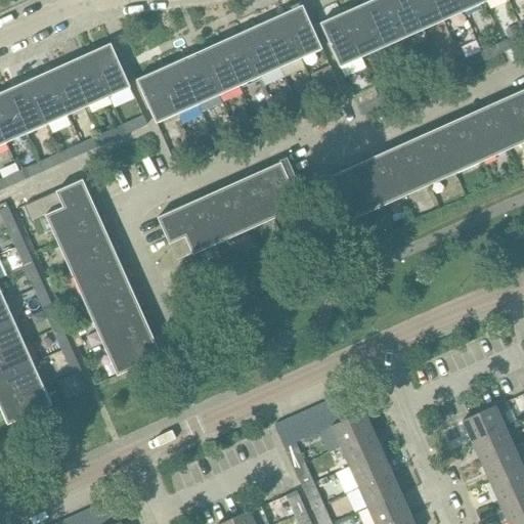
[(382,49),(402,40),(384,0),(372,0),(362,4),(382,49)]
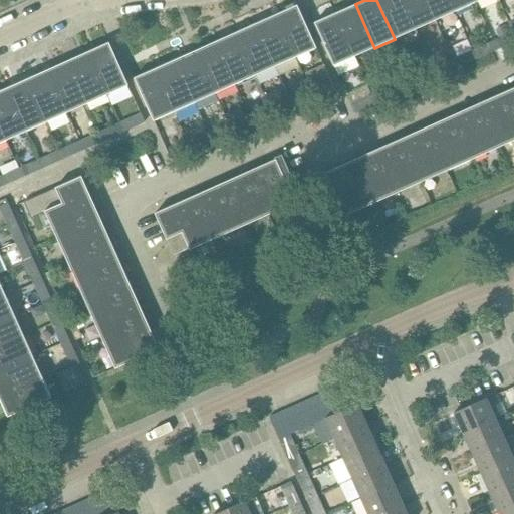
[(376,0),(395,39),(415,29),(402,0),(376,0)]
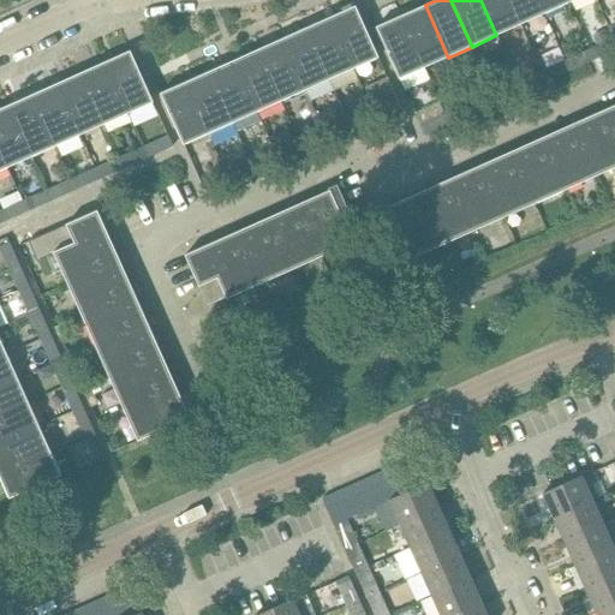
[(481,0),(496,35),(520,24),(509,0),(481,0)]
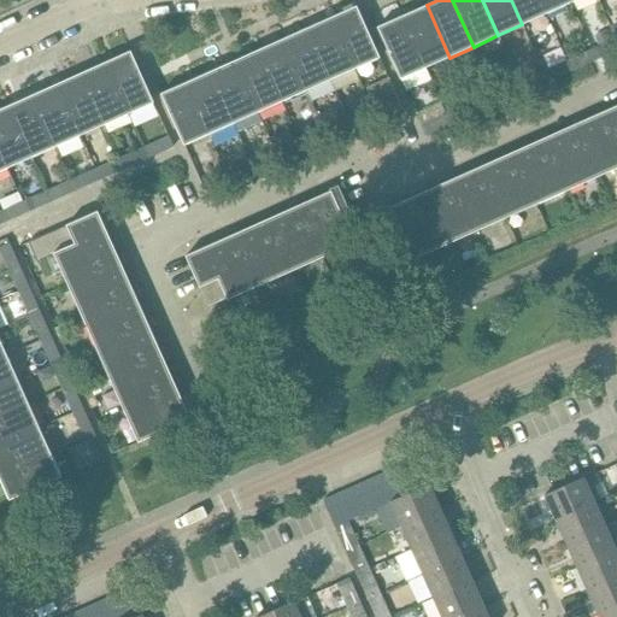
[(511,0),(522,24),(547,13),(540,0),(511,0)]
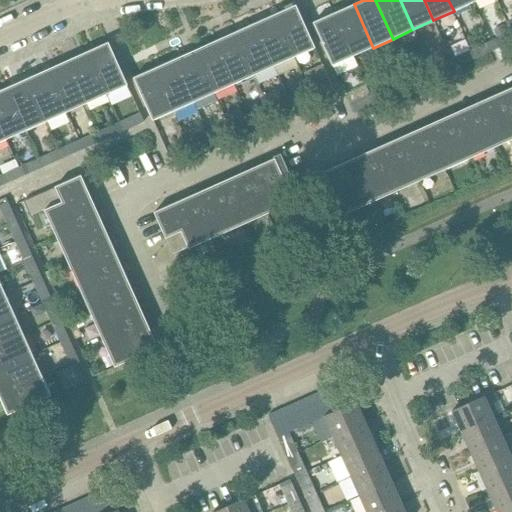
[(448,0),(454,11),(474,2),(472,0),(448,0)]
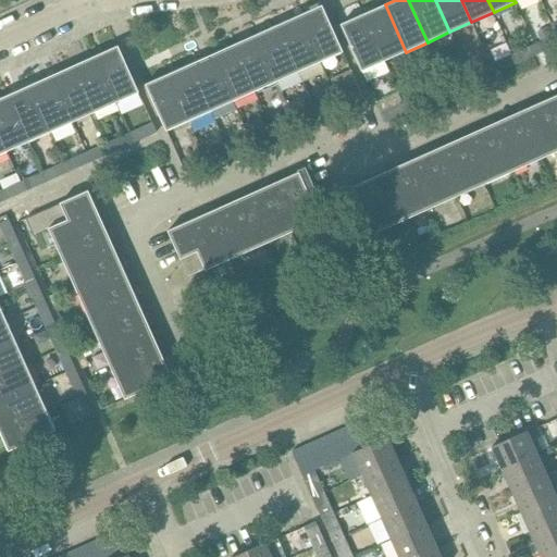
[(363,14),(384,62),(406,52),(385,4),(363,14)]
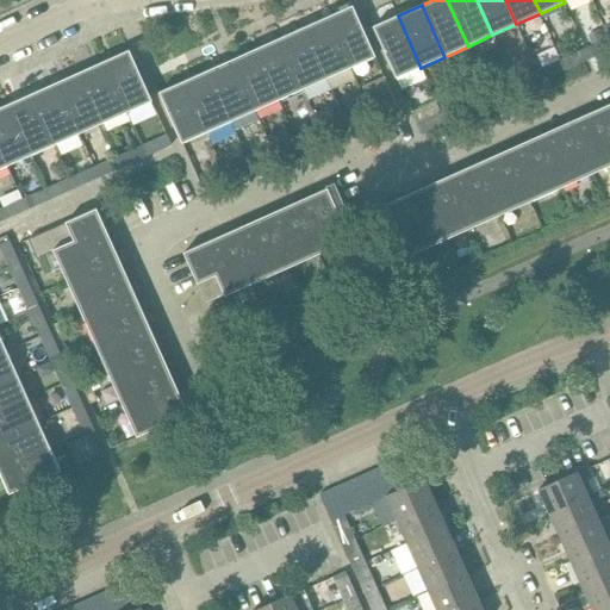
[(350,68),(375,57),(353,6),(328,17),(350,68)]
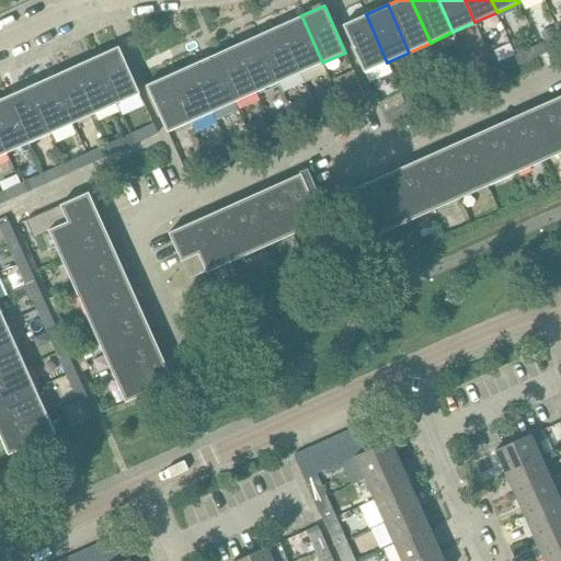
[(366,14),(343,25),(369,83),(392,73),(387,63),(366,14)]
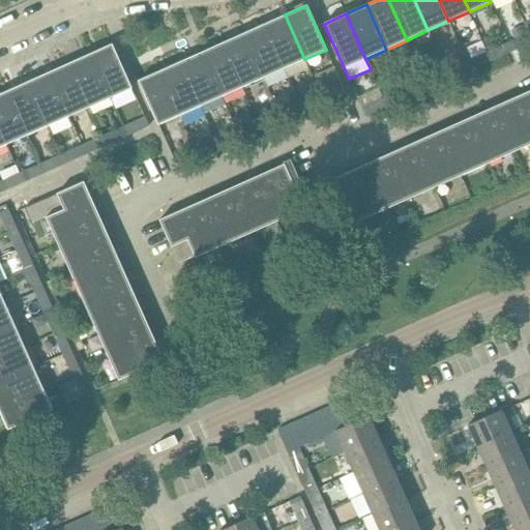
[(284,68),(304,59),(285,15),(264,24),(284,68)]
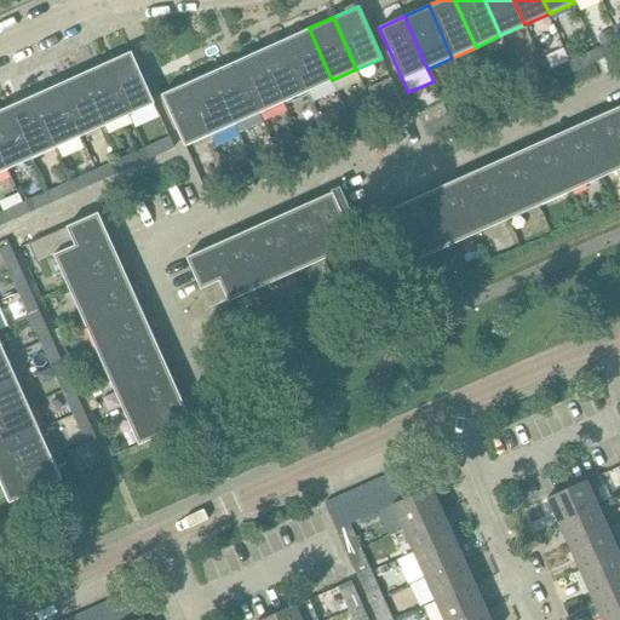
[(308,91),(332,80),(309,28),(285,39),(308,91)]
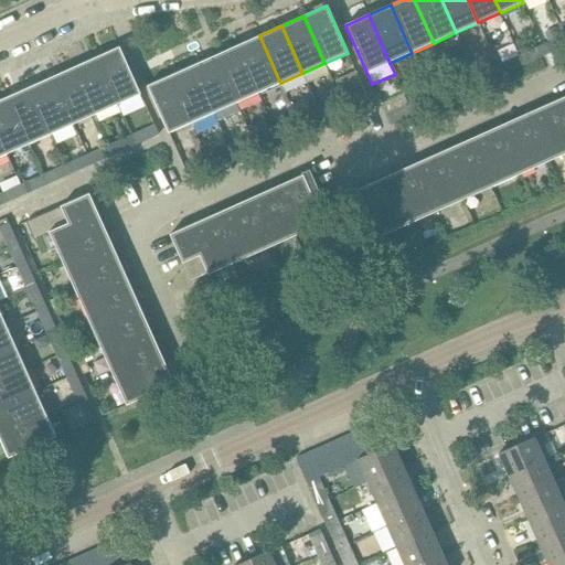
[(555,28),(544,33),(548,43),(560,38),(555,28)]
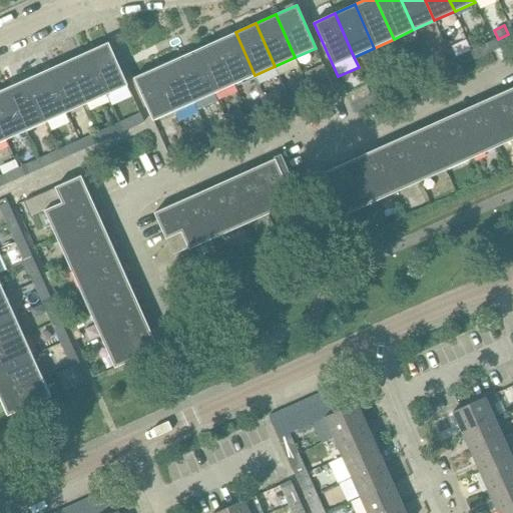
[(215,42),(234,84),(254,75),(235,32),(215,42)]
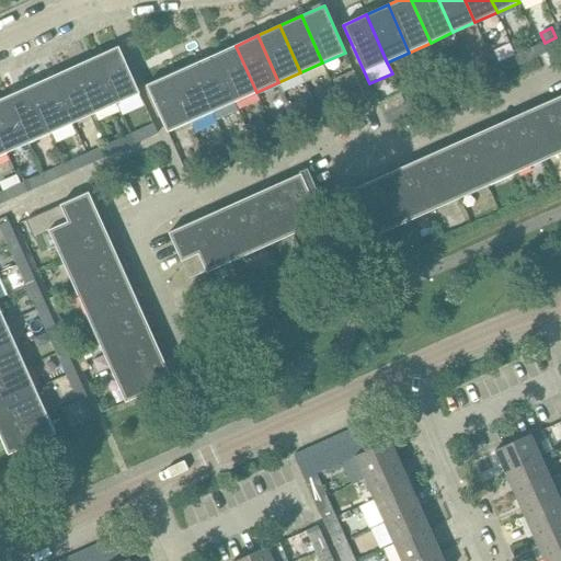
[(547,53),(560,46),(560,36),(560,35),(556,37),(545,43),(542,44),(547,53)]
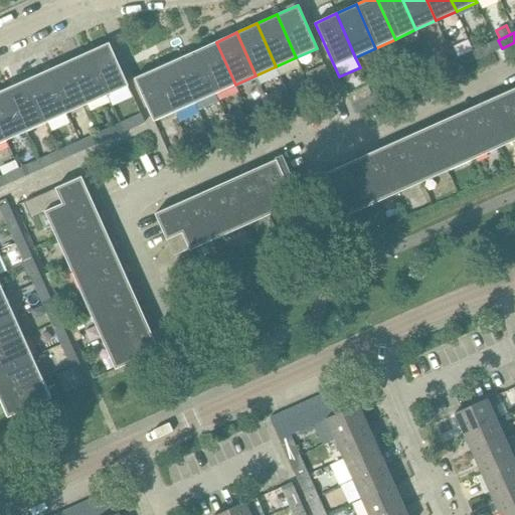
[(215,95),(235,84),(216,42),(195,51),(215,95)]
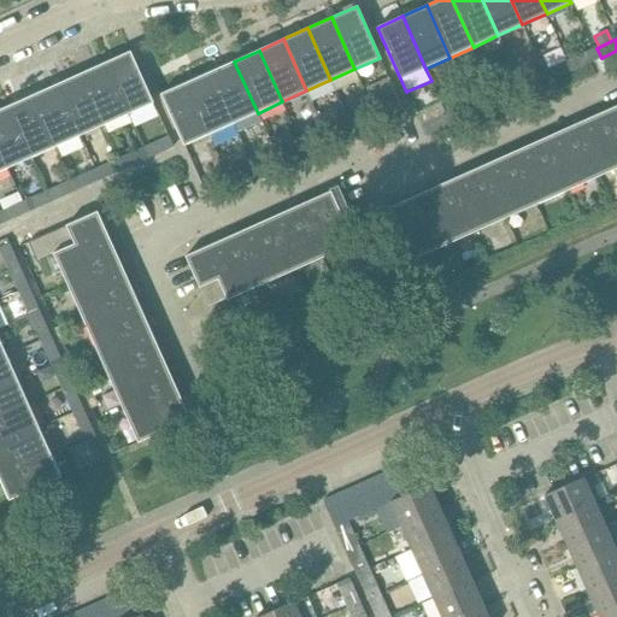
[(106,63),(129,115),(153,103),(130,52),(106,63)]
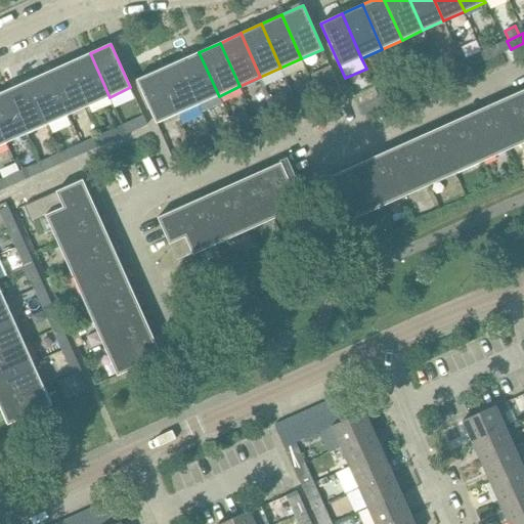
[(486,60),(503,53),(498,44),(482,52),(486,60)]
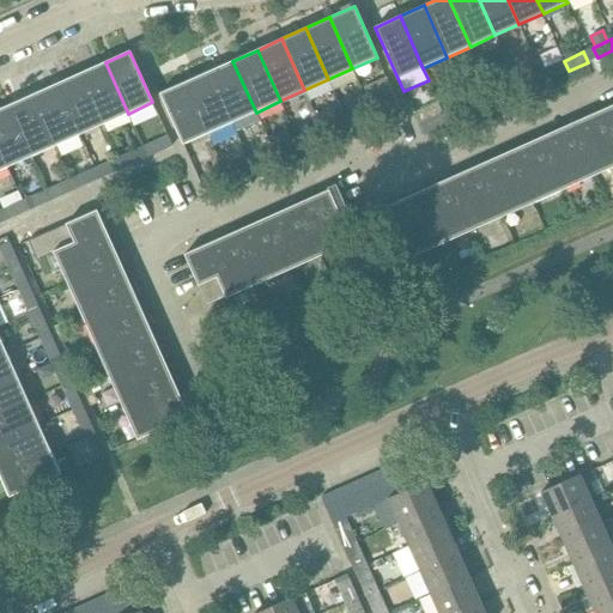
[(208,72),(232,123),(256,113),(232,61),(208,72)]
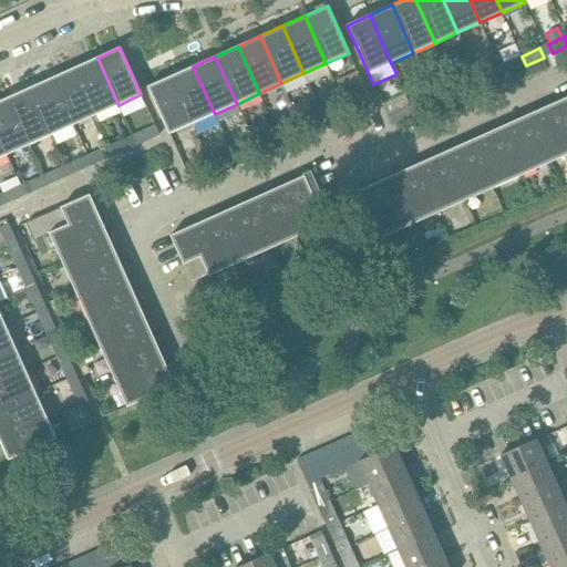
[(508,73),(526,65),(522,57),(504,64),(508,73)]
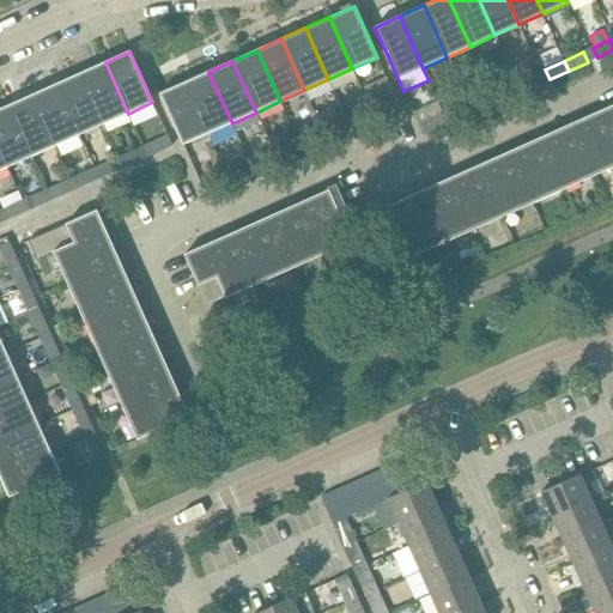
[(104,125),(128,114),(105,62),(82,73),(104,125)]
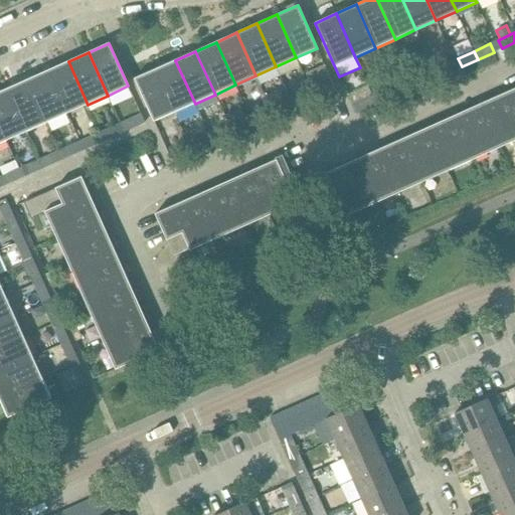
[(174,113),(195,104),(175,60),(155,69),(174,113)]
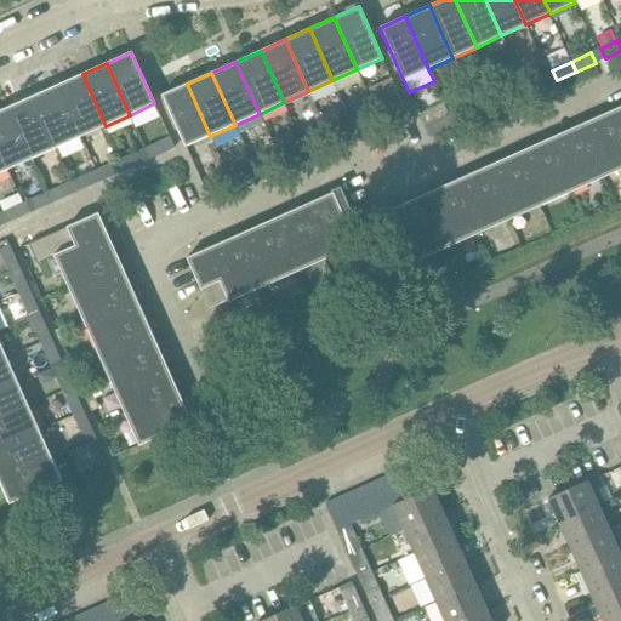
[(81,137),(106,126),(83,74),(58,85),(81,137)]
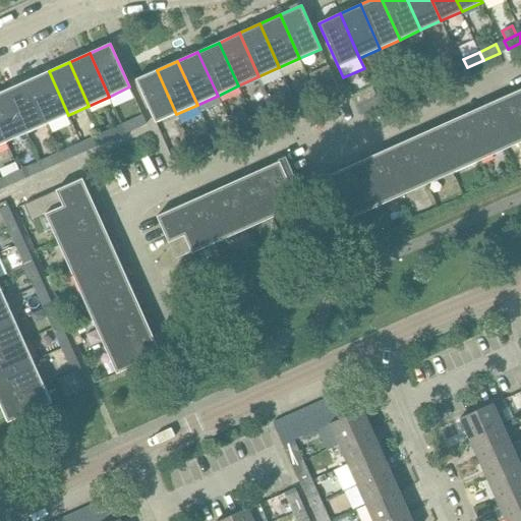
[(443,78),(459,71),(455,62),(439,70),(443,78)]
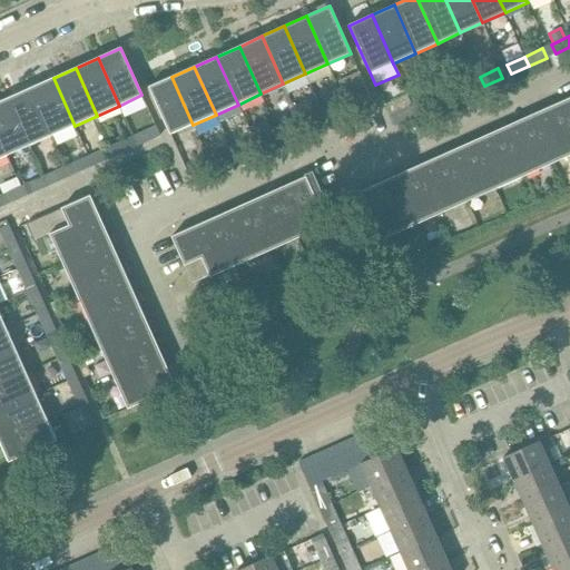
[(343,98),(347,107),(371,97),(359,71),(340,80),(346,96),(343,98)]
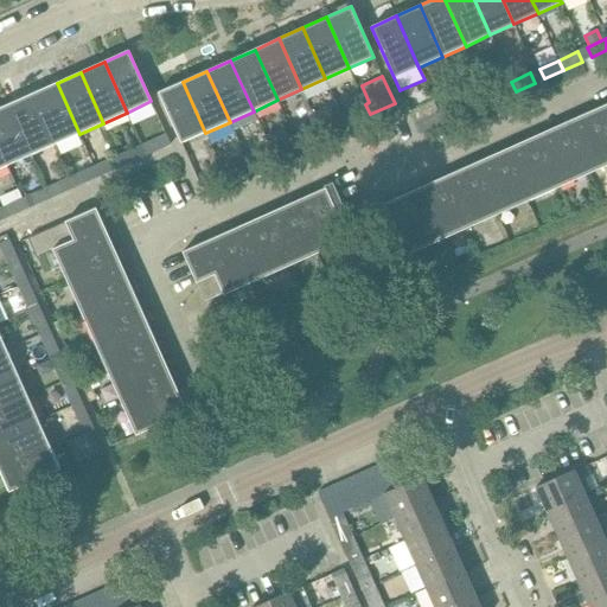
[(183,82),(158,93),(181,144),(205,133),(183,82)]
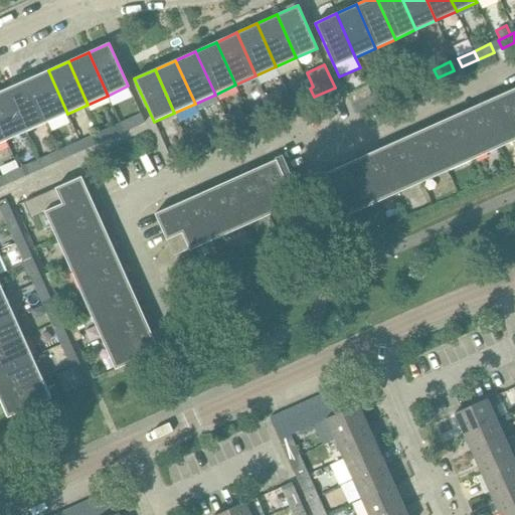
[(438,77),(434,69),(416,76),(420,84),(438,77)]
